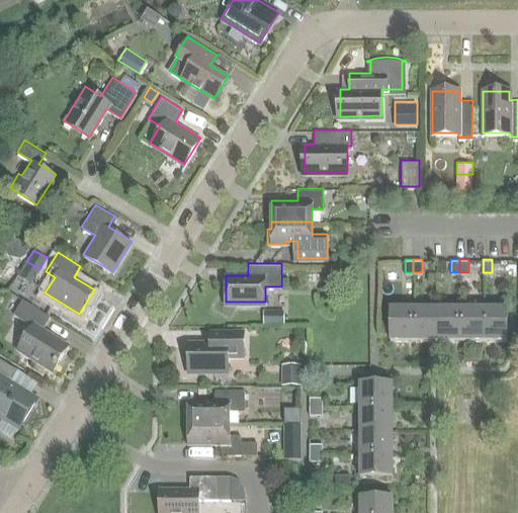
[(68,343),(41,327),(50,315),(22,297),(13,313),(32,324),(17,348),(52,369),(68,343)]
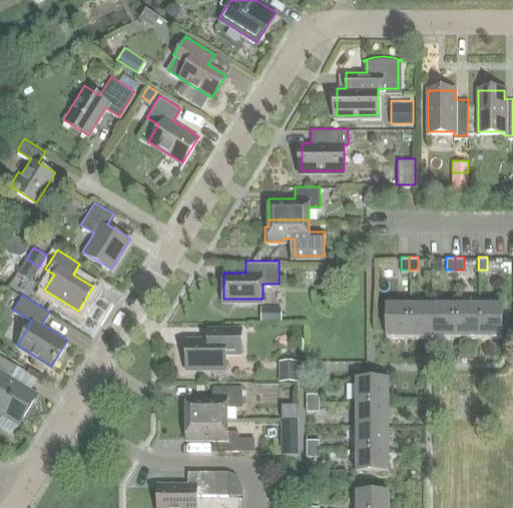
[(409,303),(386,303),(386,336),(410,336),(409,303)]
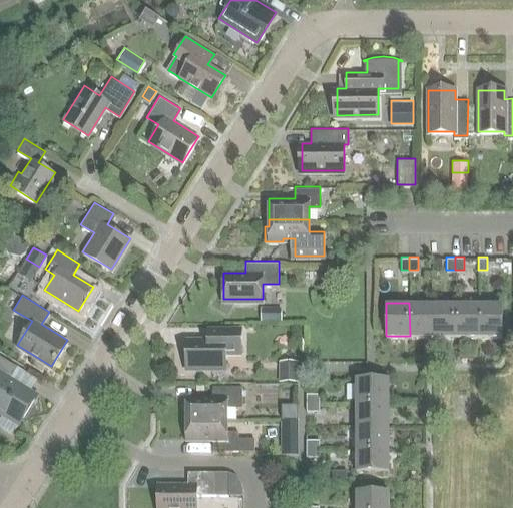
[(432,336),(432,303),(409,303),(410,336),(432,336)]
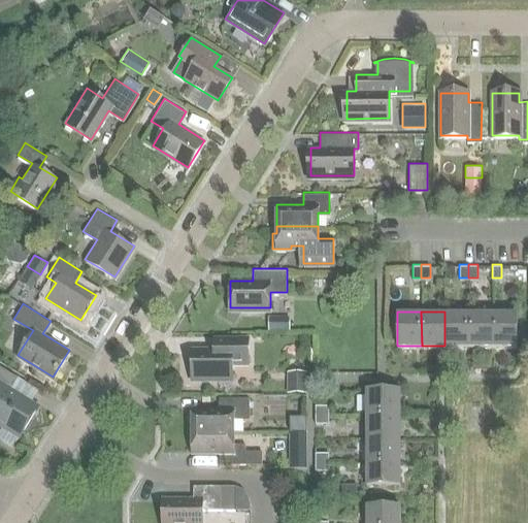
[(468,346),(468,312),(444,312),(444,346),(468,346)]
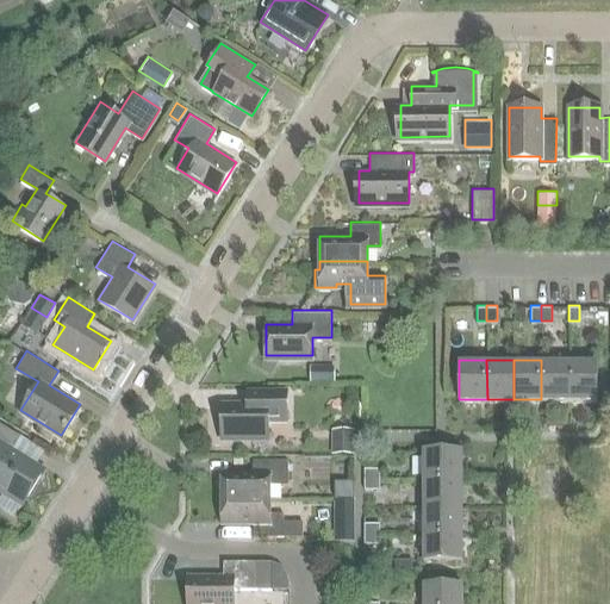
[(541,399),(543,399),(568,398),(568,360),(541,360),(541,399)]
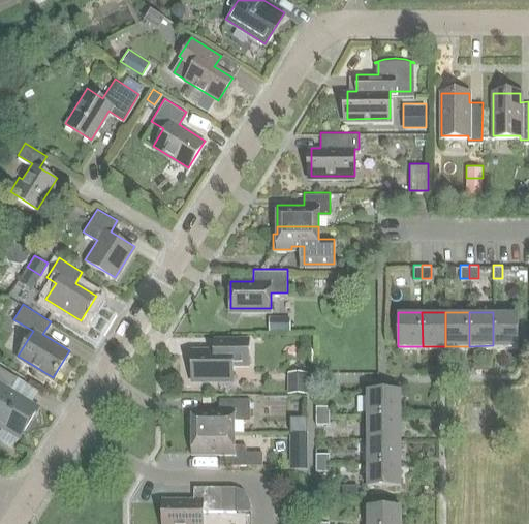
[(493,345),(518,345),(518,312),(493,312),(493,345)]
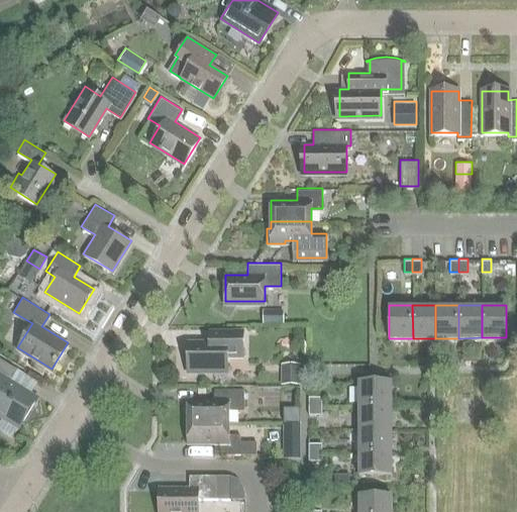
[(284,307),(263,307),(263,322),(284,322),(284,307)]
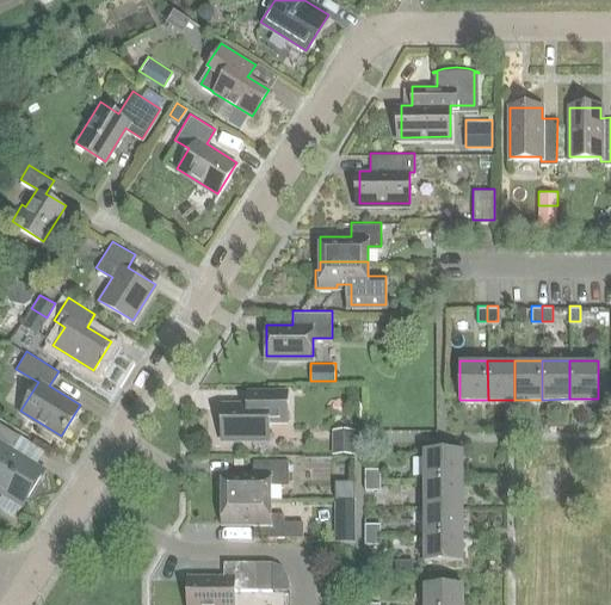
[(254,403),(222,405),(222,436),(269,436),(269,419),(288,419),(288,389),(254,389),(254,403)]
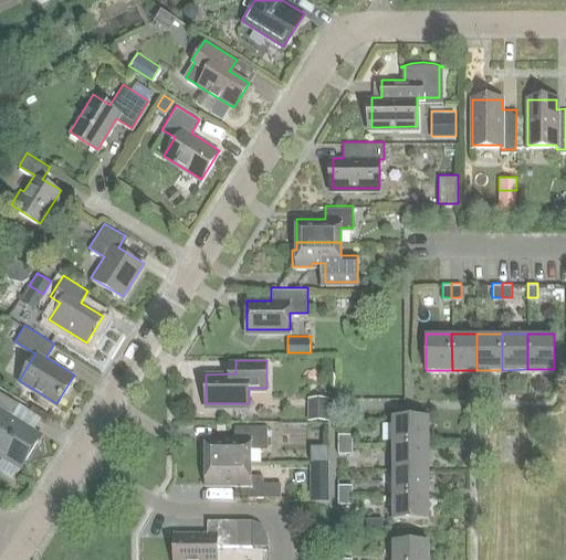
[(0,451),(20,463),(38,433),(9,415),(18,402),(0,390),(0,451)]
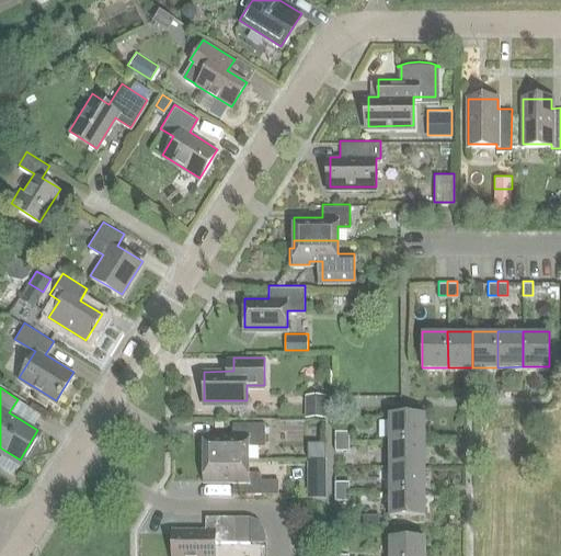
[(327,415),(327,392),(305,392),(305,415),(327,415)]
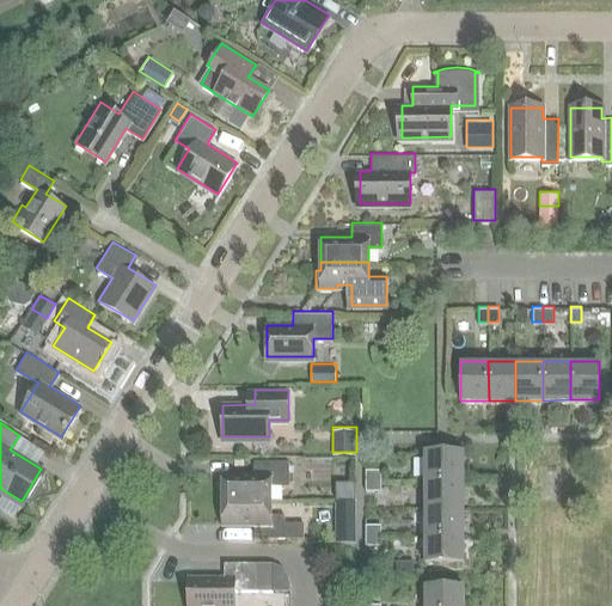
[(464,478),(464,450),(424,450),(424,478),(464,478)]
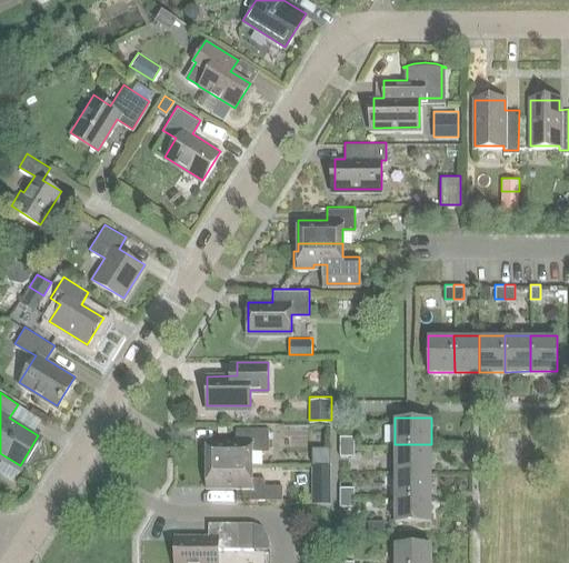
[(207,440),(207,464),(252,464),(252,449),(269,449),(269,425),(236,425),(236,440),(207,440)]
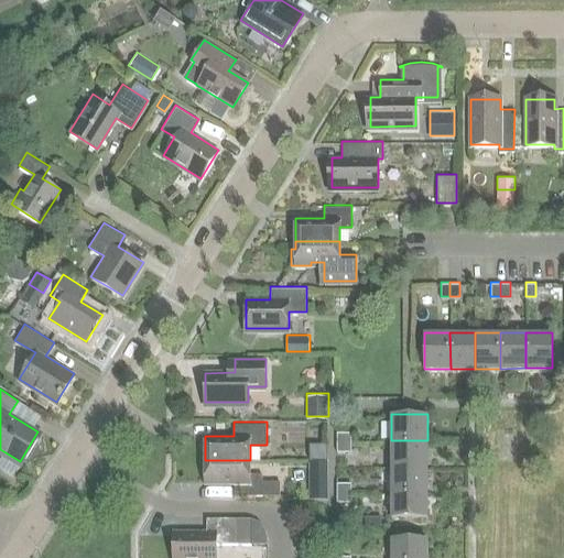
[(336,430),(336,440),(350,440),(350,430),(336,430)]
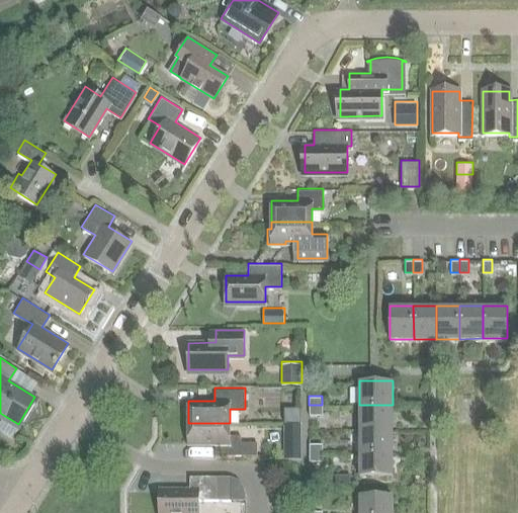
[(309,405),(309,413),(322,413),(322,405),(309,405)]
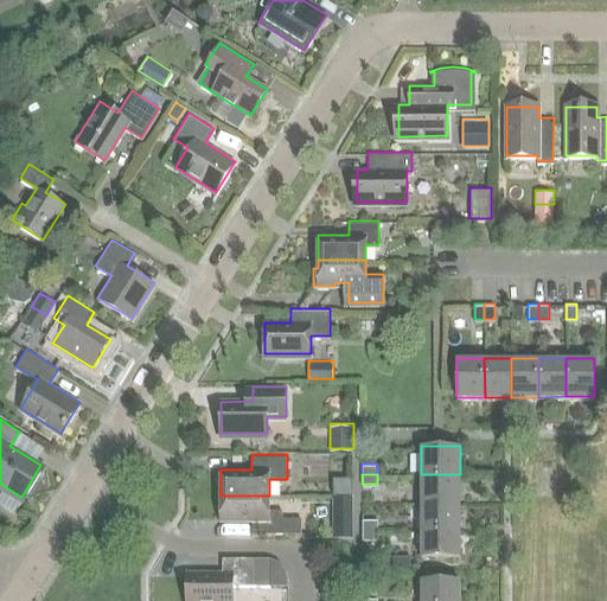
[(460,474),(421,474),(421,502),(460,502),(460,474)]
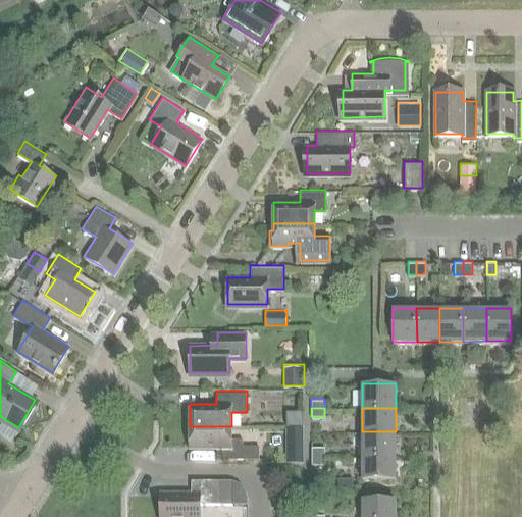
[(285,409),(285,424),(303,424),(303,409),(285,409)]
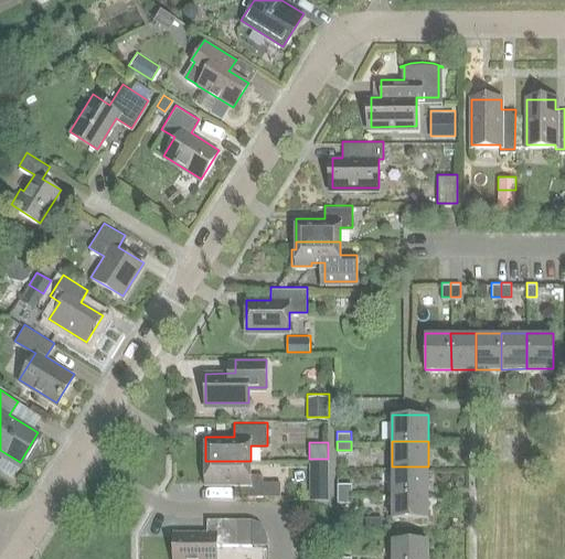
[(328,460),(309,460),(309,497),(328,497),(328,460)]
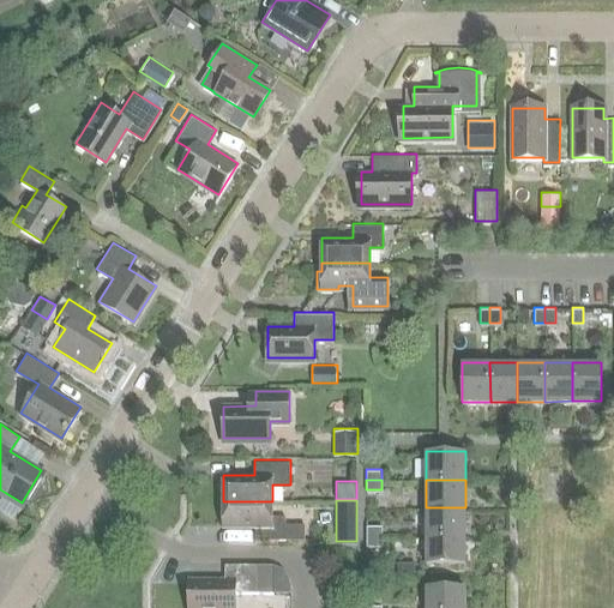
[(272,513),(272,501),(223,501),(223,523),(254,523),(254,537),(305,537),(305,522),(286,522),(286,513),(272,513)]
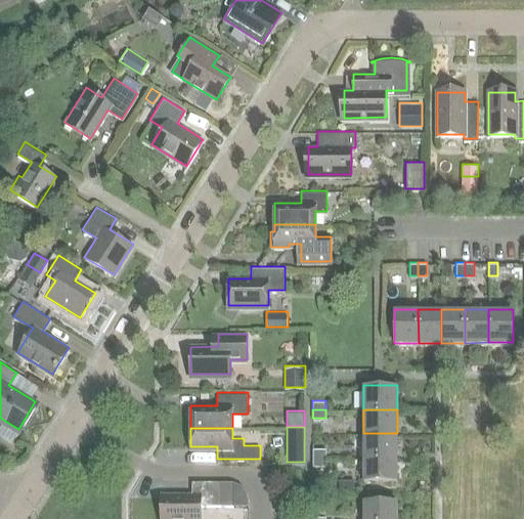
[(397,433),(363,433),(363,457),(397,456),(397,433)]
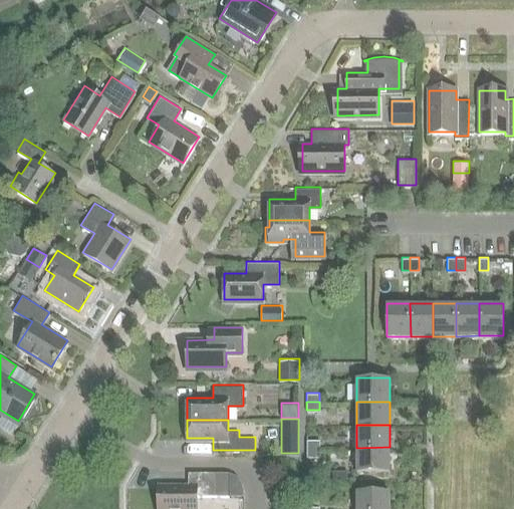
[(306,439),(306,447),(319,447),(319,439),(306,439)]
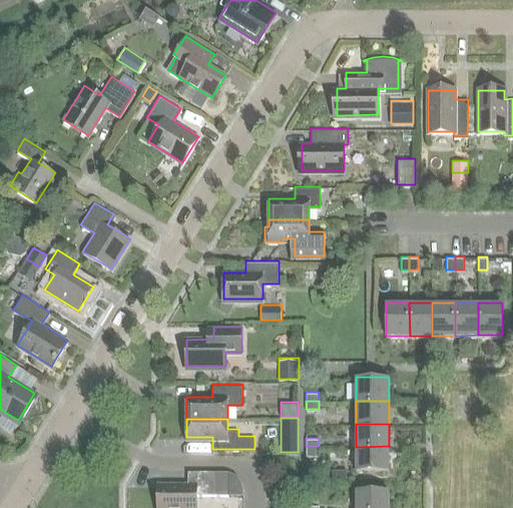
[(306,446),(306,455),(319,455),(319,446),(306,446)]
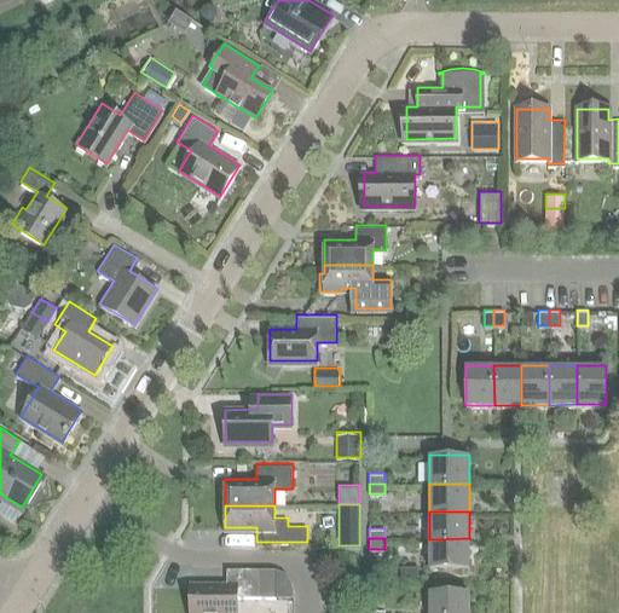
[(429,567),(469,567),(469,538),(429,539),(429,567)]
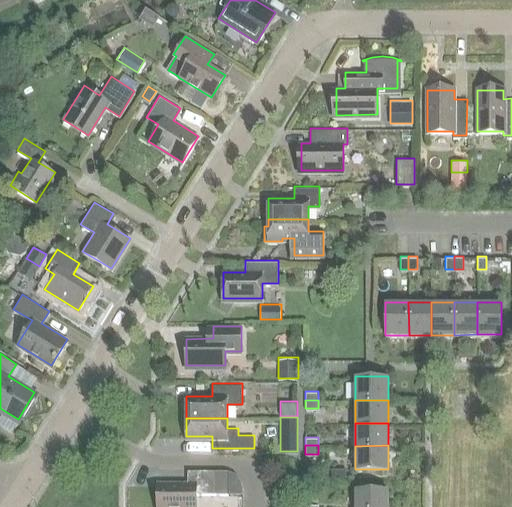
[(157,482),(157,506),(196,506),(196,492),(215,492),(228,492),(228,469),(215,469),(187,469),(187,482),(157,482)]
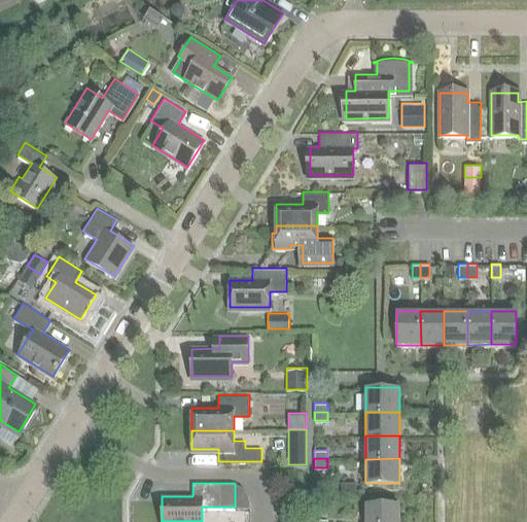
[(235,483),(235,507),(248,507),(248,499),(248,497),(248,495),(247,493),(246,490),(245,488),(243,487),(241,485),(239,484),(238,483),(235,483)]
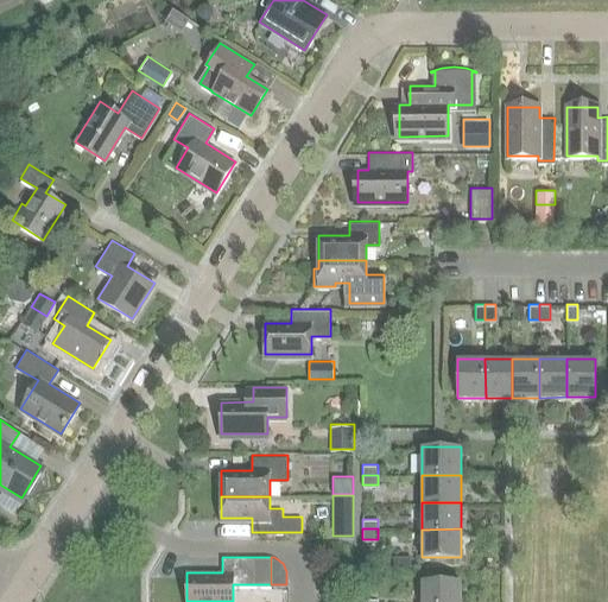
[(460,601),(461,581),(422,581),(422,601),(460,601)]
